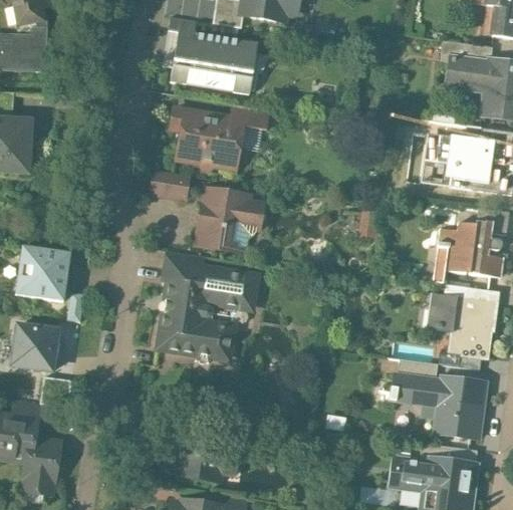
[(19,0),(19,1),(12,3),(12,6),(5,7),(9,24),(16,22),(18,30),(31,27),(32,27),(46,27),(46,17),(44,6),(47,6),(46,0),(19,0)]
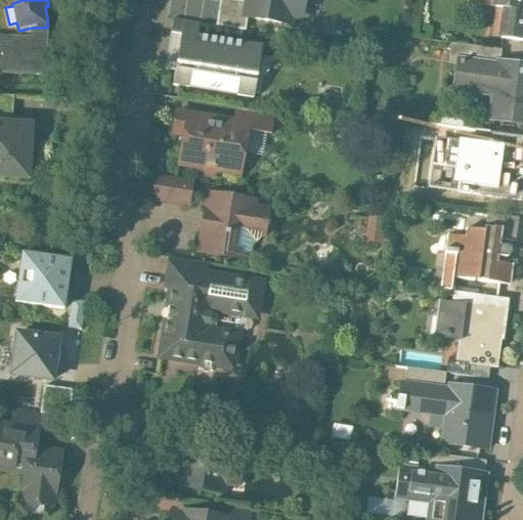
[(219,0),(216,24),(246,28),(248,14),(244,14),(247,0),(219,0)]
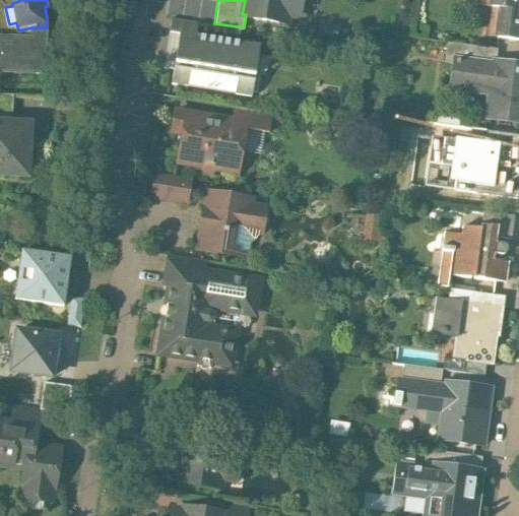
[(245,0),(242,14),(246,14),(287,21),(287,18),(285,18),(287,3),(301,5),(302,0),(245,0)]
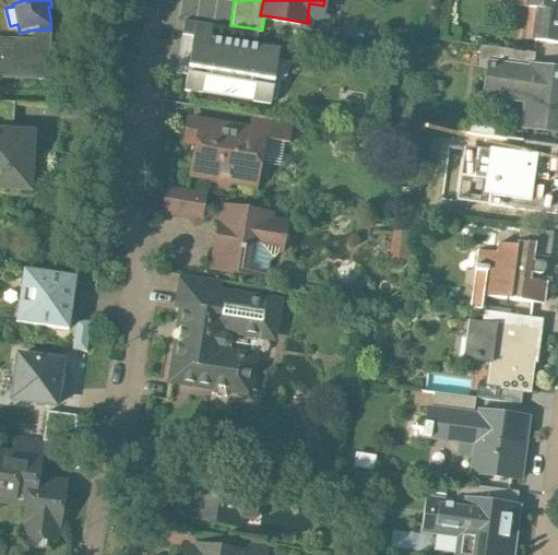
[(511,0),(511,2),(539,7),(535,37),(557,40),(557,0),(511,0)]
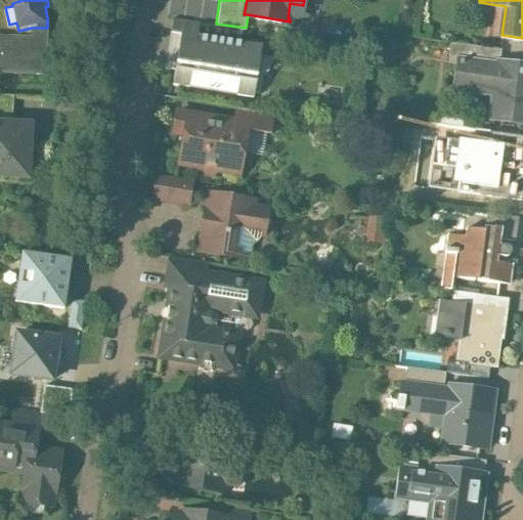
[(200,20),(173,16),(169,46),(179,47),(193,50),(197,33),(198,33),(200,20)]
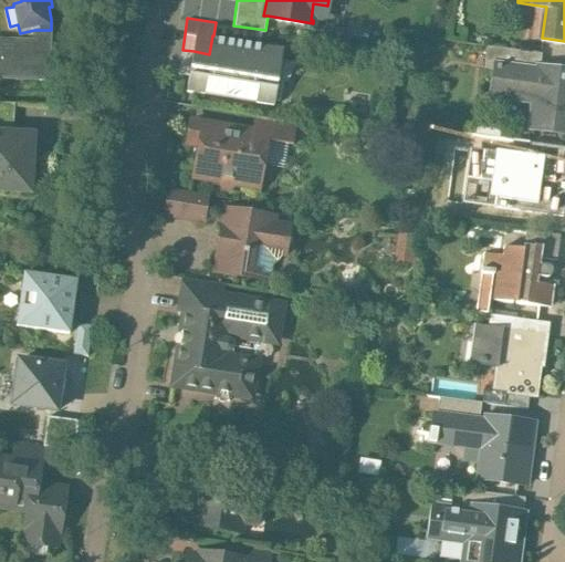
[(34,38),(0,37),(0,76),(49,77),(51,30),(35,30),(34,30),(34,38)]
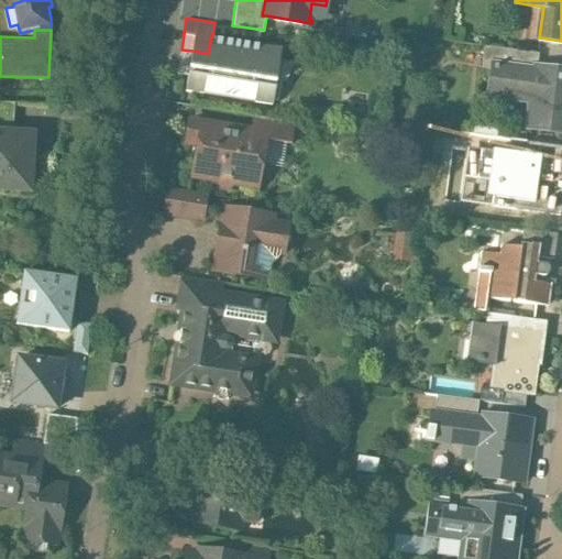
[(212,35),(211,35),(208,54),(193,51),(186,88),(273,102),(282,46),(212,35)]
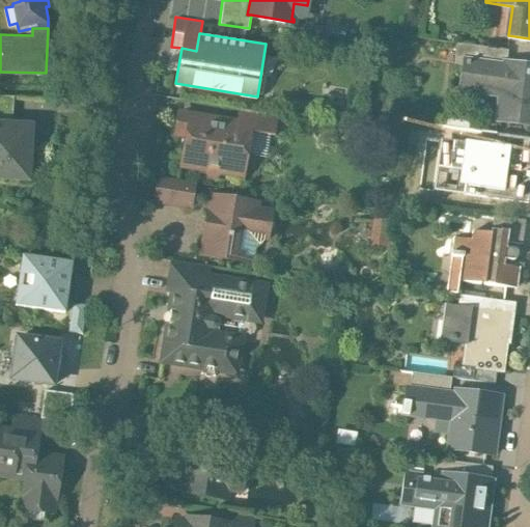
[(509,48),(458,42),(455,61),(468,63),(466,82),(490,85),(490,83),(502,84),(497,117),(529,120),(529,63),(508,60),(509,48)]
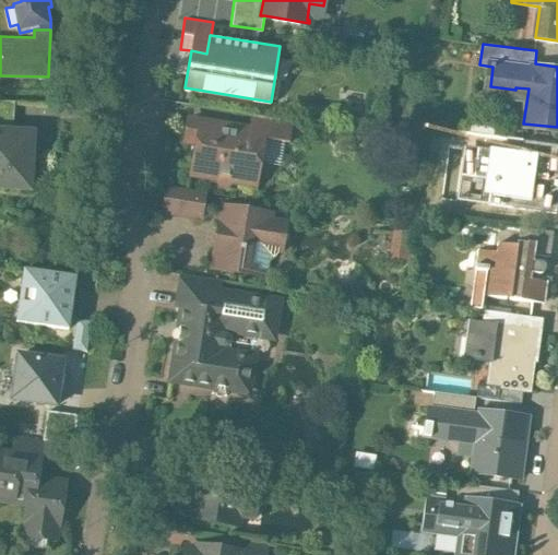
[(0,98),(0,129),(13,130),(15,99),(0,98)]
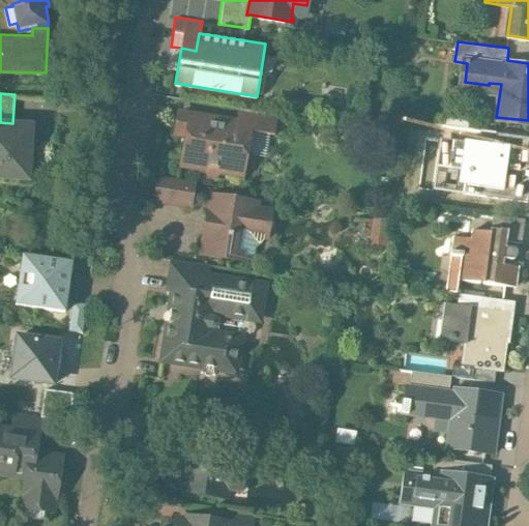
[(277,113),(241,108),(238,124),(250,126),(250,128),(274,133),(277,113)]
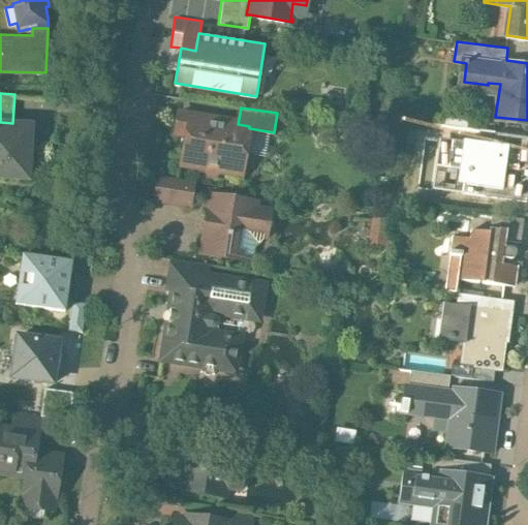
[(238,124),(213,120),(213,116),(179,111),(176,132),(186,133),(181,163),(242,174),(249,128),(249,126),(238,124)]
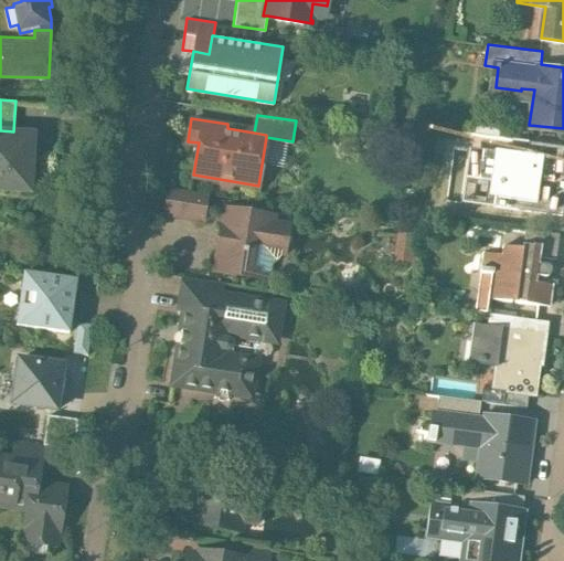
[(0,130),(0,186),(30,188),(33,133),(13,131),(0,130)]
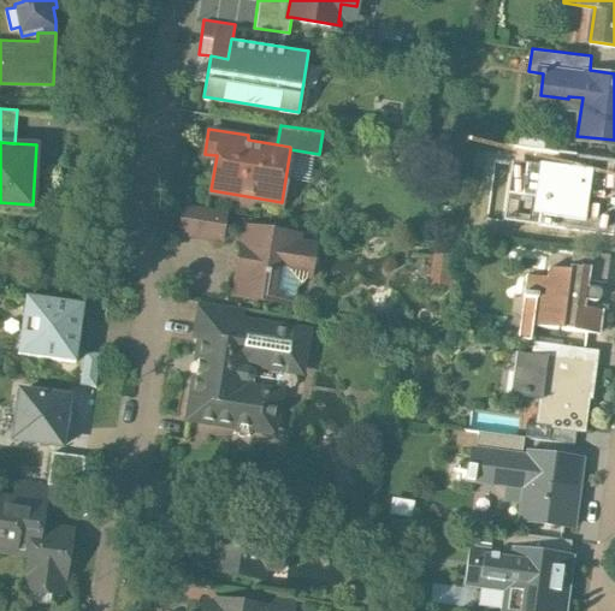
[(613,239),(614,225),(614,171),(574,166),(577,148),(557,146),(555,162),(512,156),(506,200),(538,205),(534,230),(613,239)]
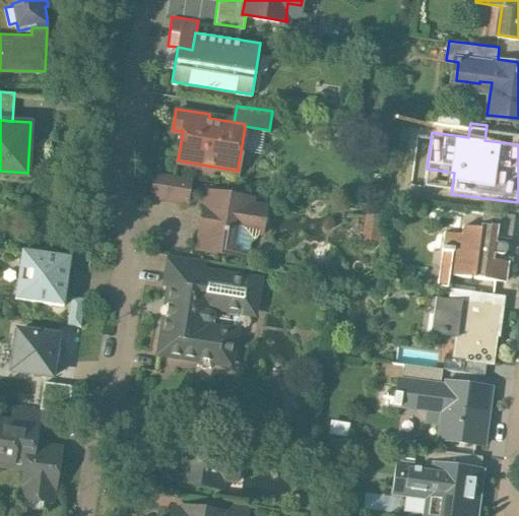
[(191,177),(155,172),(151,195),(187,200),(191,177)]
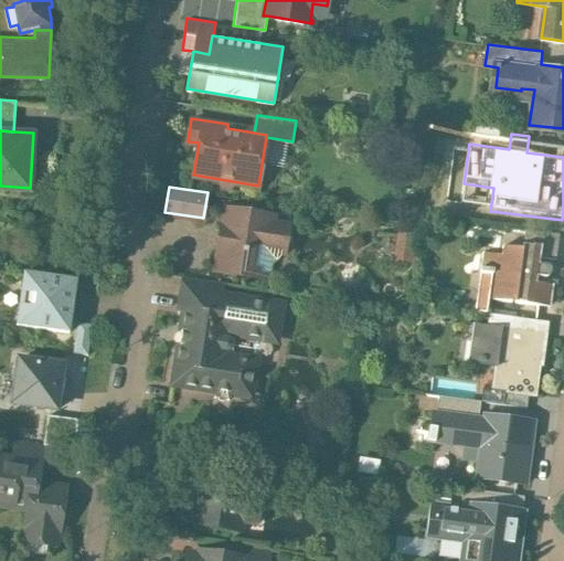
[(268,218),(230,211),(221,265),(270,273),(272,262),(282,253),(286,225),(268,222),(268,218)]
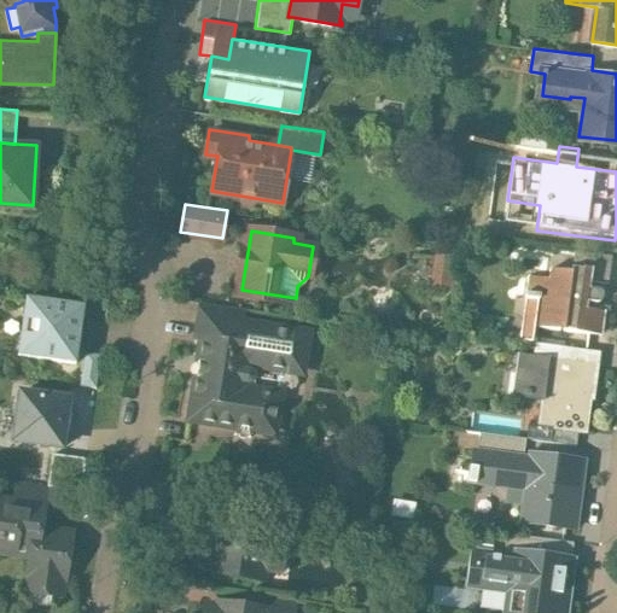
[(615,254),(576,249),(572,269),(593,272),(592,279),(610,281),(615,254)]
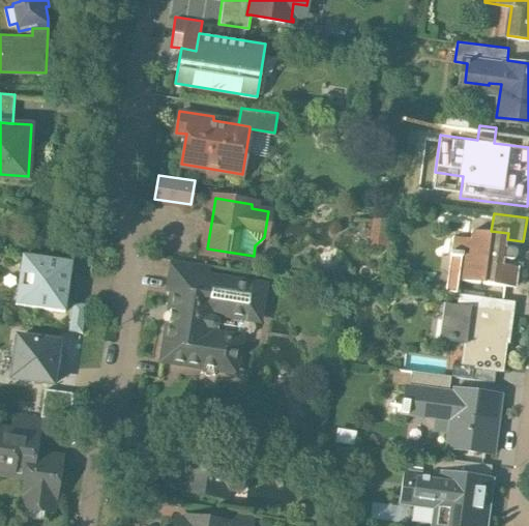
[(491,231),(472,229),(471,237),(453,234),(451,253),(461,254),(458,278),(517,286),(520,266),(511,265),(512,259),(516,258),(518,257),(519,256),(519,253),(519,250),(518,249),(517,247),(516,246),(515,246),(506,245),(507,239),(508,233),(491,231)]
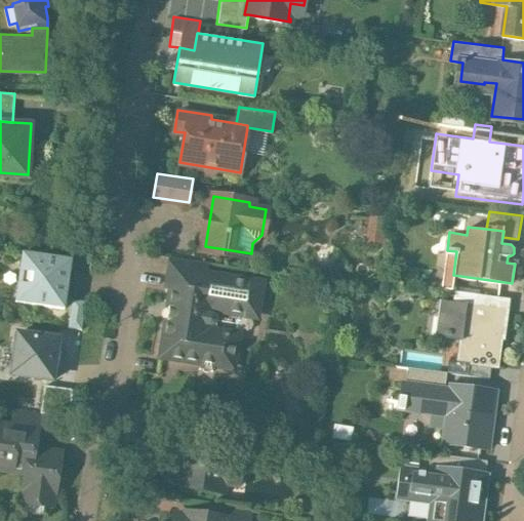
[(72,258),(23,251),(16,299),(65,307),(72,258)]
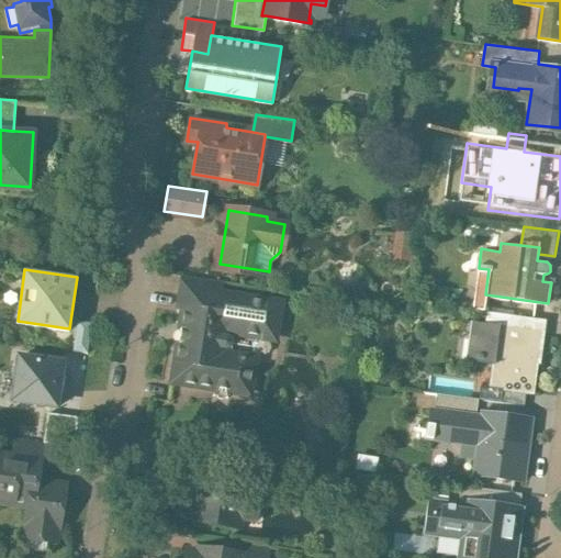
[(222,279),(182,272),(178,305),(184,307),(181,327),(184,328),(182,338),(179,338),(174,379),(214,386),(214,381),(231,383),(229,388),(248,391),(254,357),(221,352),(222,346),(225,346),(229,345),(232,342),(231,337),(226,334),(224,334),(225,328),(273,336),(279,301),(220,292),(222,279)]
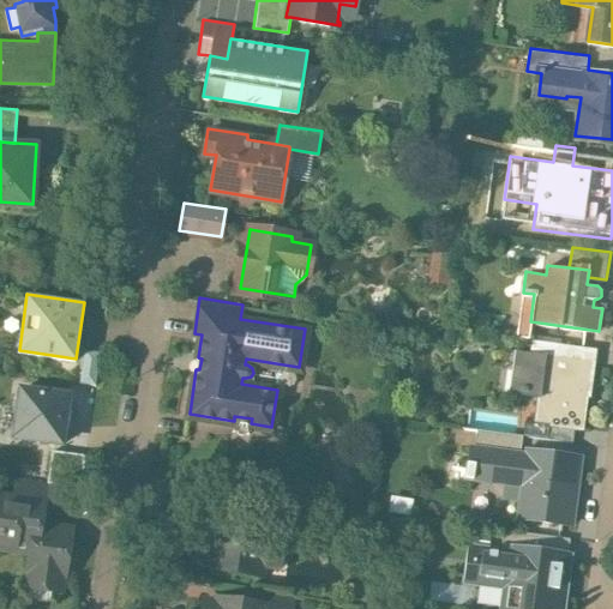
[(596,347),(563,342),(562,356),(594,361),(596,347)]
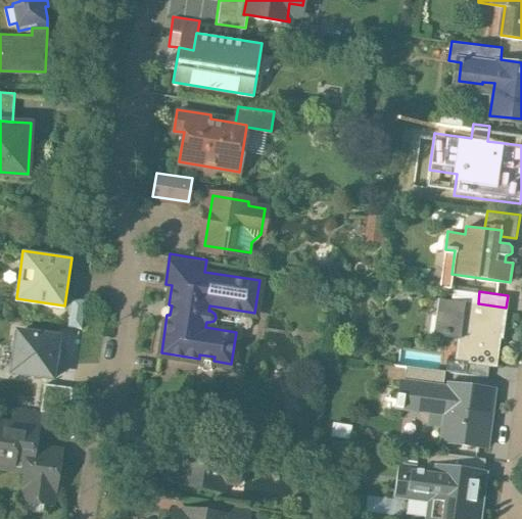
[(86,298),(73,296),(68,325),(82,327),(86,298)]
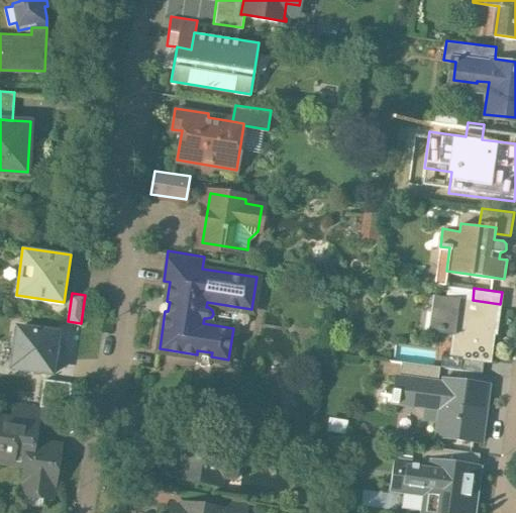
[(473,300),(436,295),(431,327),(454,330),(451,353),(452,354),(484,358),(491,360),(496,318),(498,319),(500,304),(473,300)]
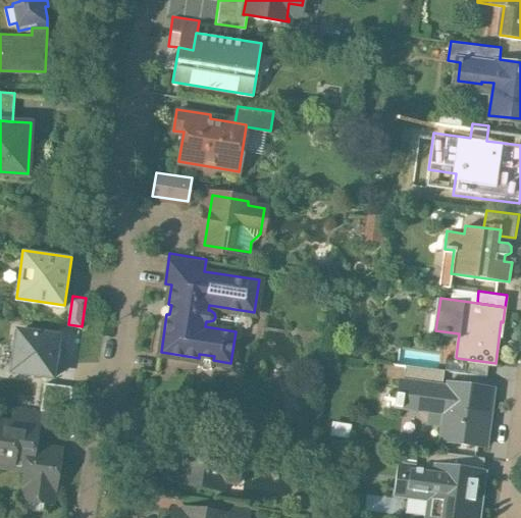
[(60,327),(13,321),(7,368),(54,374),(60,327)]
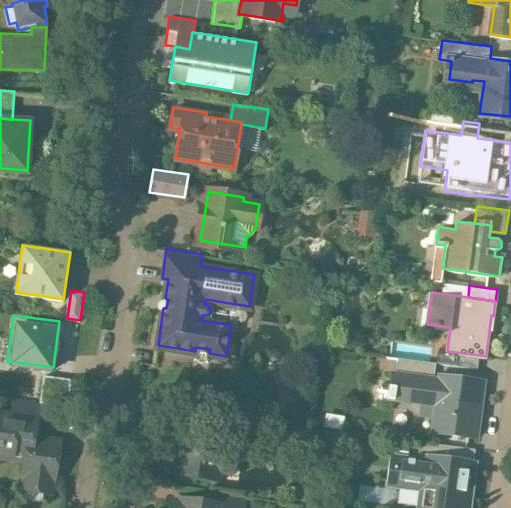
[(479,355),(448,351),(446,363),(478,367),(479,355)]
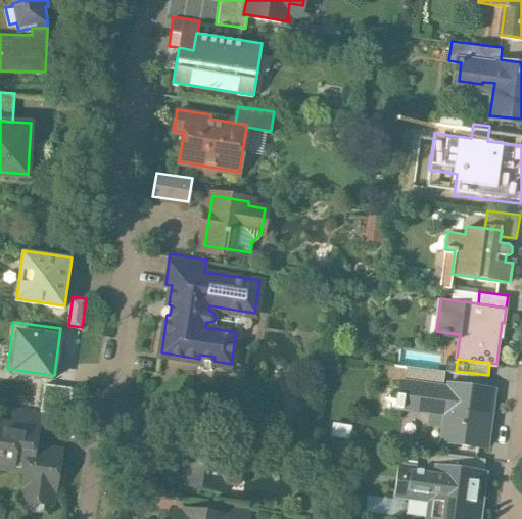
[(494,389),(448,383),(448,385),(444,385),(446,370),(407,364),(405,379),(402,379),(400,393),(398,393),(396,407),(402,407),(402,405),(431,409),(431,405),(445,407),(441,439),(486,445),(494,389)]
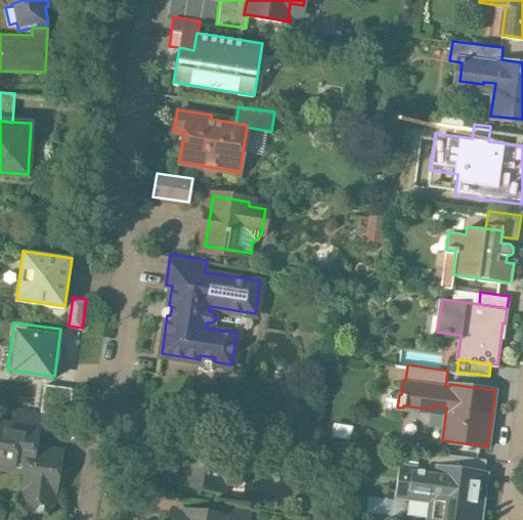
[(46,412),(15,407),(13,422),(12,422),(12,429),(37,433),(42,434),(46,412)]
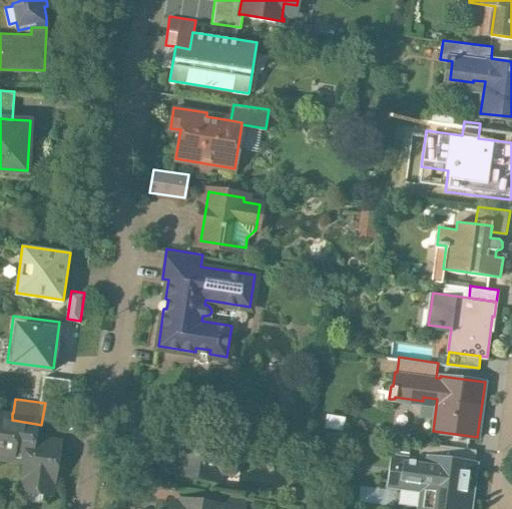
[(4,412),(4,416),(0,415),(0,454),(13,456),(13,459),(29,462),(25,486),(49,489),(51,477),(56,478),(62,443),(34,439),(36,424),(12,420),(12,413),(4,412)]
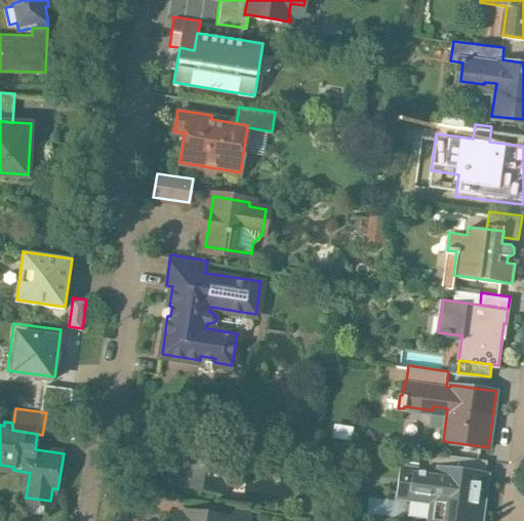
[(185,435),(172,433),(173,425),(166,424),(163,449),(187,452),(189,440),(201,442),(203,430),(186,427),(185,435)]
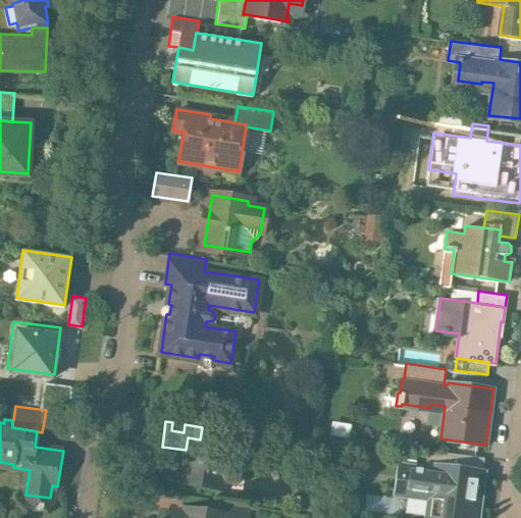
[(200,439),(188,437),(186,450),(188,451),(186,464),(184,464),(180,481),(212,486),(213,478),(223,471),(239,473),(243,450),(227,447),(228,444),(200,439)]
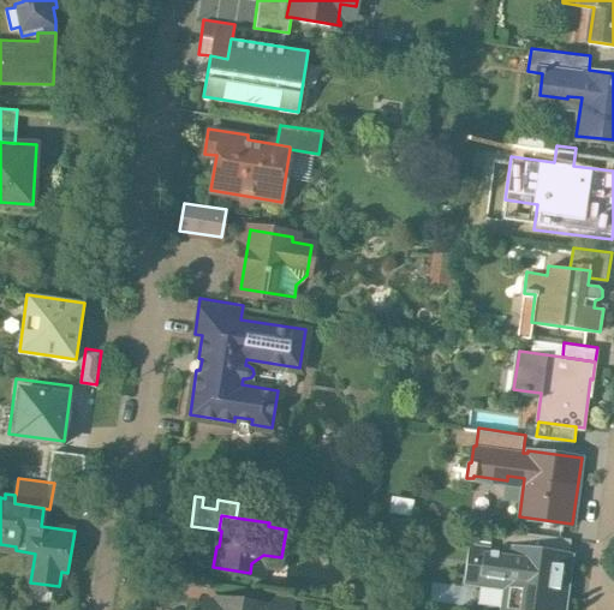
[(571,538),(506,528),(502,550),(477,546),(474,574),(512,579),(508,608),(513,609),(525,609),(561,609),(565,586),(556,585),(559,573),(564,573),(566,555),(568,556),(571,538)]
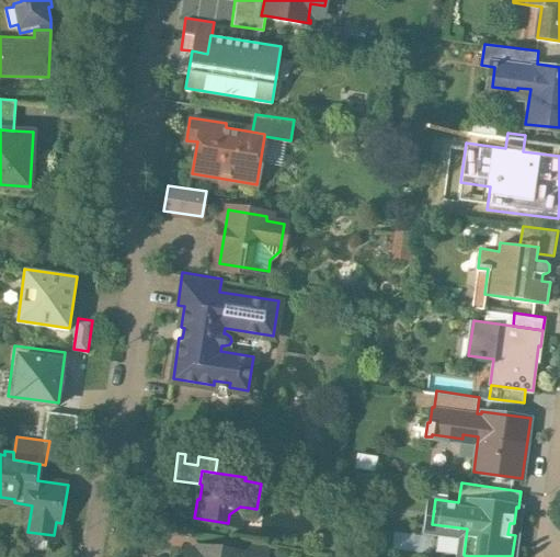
[(271,543),(224,536),(223,537),(231,538),(230,550),(265,556),(267,544),(270,544),(271,543)]
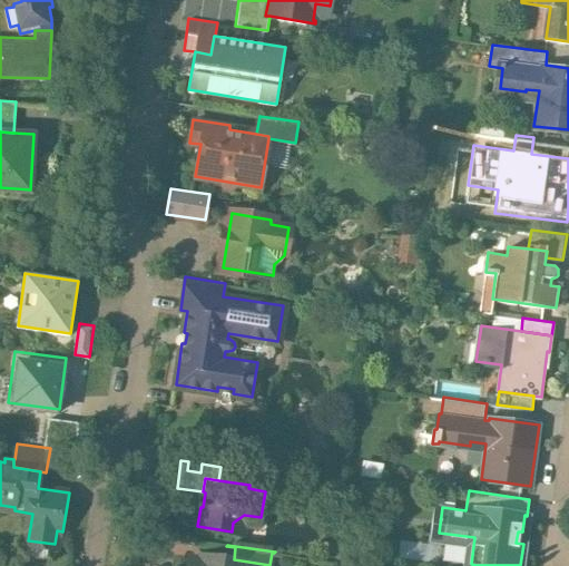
[(235,547),(226,546),(225,557),(204,554),(203,559),(190,557),(188,565),(268,565),(270,565),(234,559),(235,547)]
